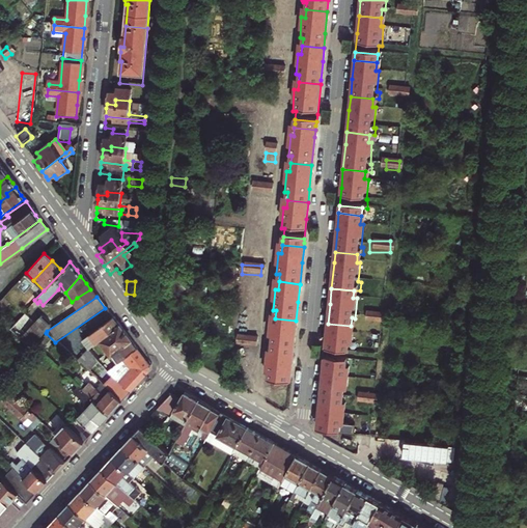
[(26,350),(47,328),(36,317),(30,325),(22,317),(7,332),(26,350)]
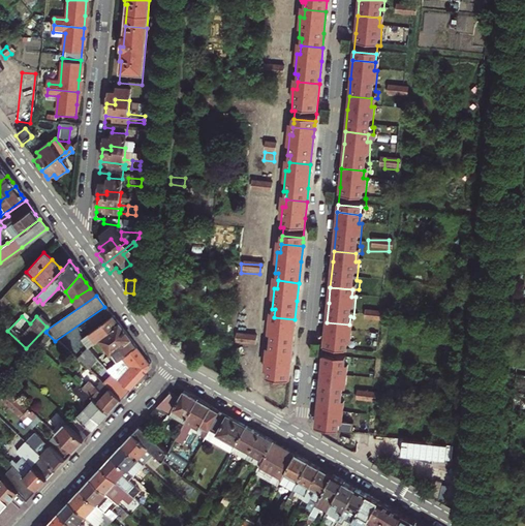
[(88,335),(94,343),(97,341),(102,348),(123,333),(120,330),(118,327),(115,329),(109,320),(112,318),(112,317),(88,335)]
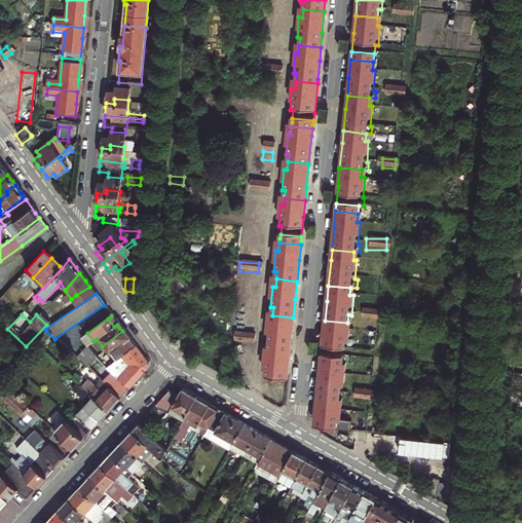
[(292,334),(293,318),(272,315),(272,323),(268,323),(267,342),(269,342),(269,350),(290,352),(292,334)]
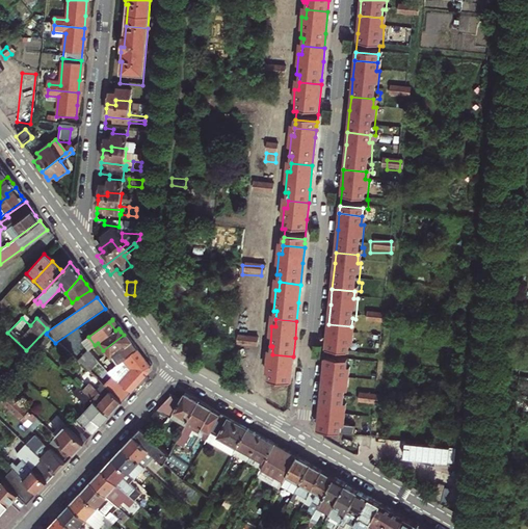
[(119,328),(112,320),(109,322),(115,331),(119,328)]
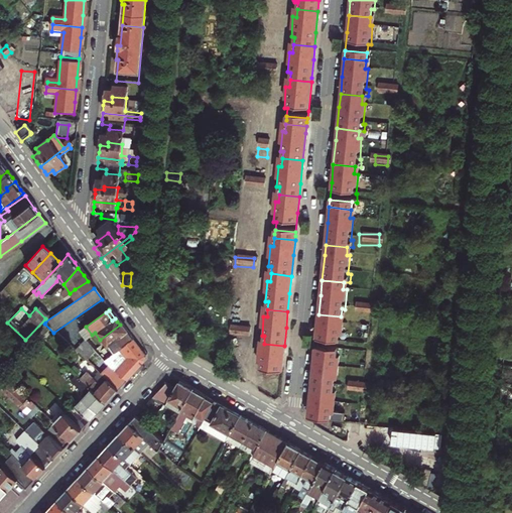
[(318,314),(316,335),(314,351),(337,353),(338,345),(341,345),(343,325),(340,324),(341,316),(318,314)]
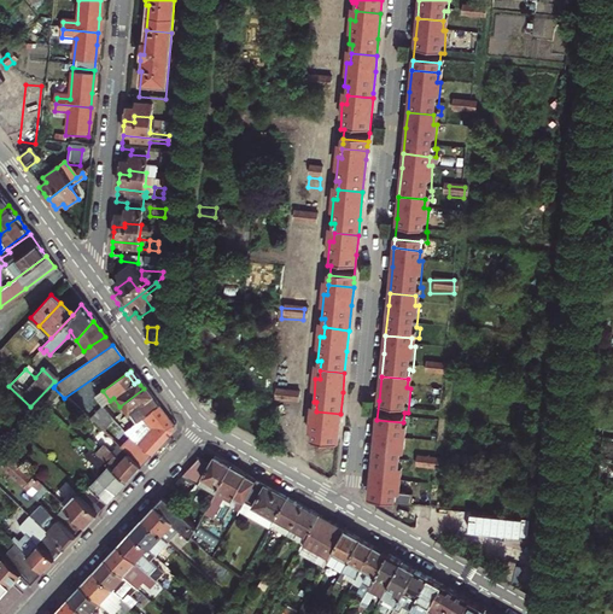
[(130,413),(136,422),(140,421),(157,408),(156,407),(152,409),(145,399),(149,397),(147,393),(144,389),(120,407),(127,415),(130,413)]
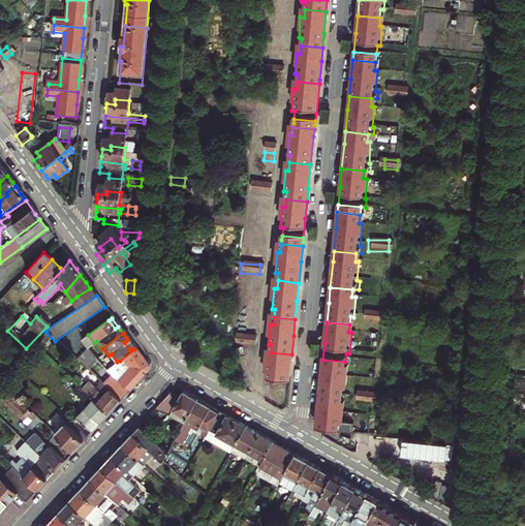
[(94,343),(88,335),(80,340),(86,349),(94,343)]
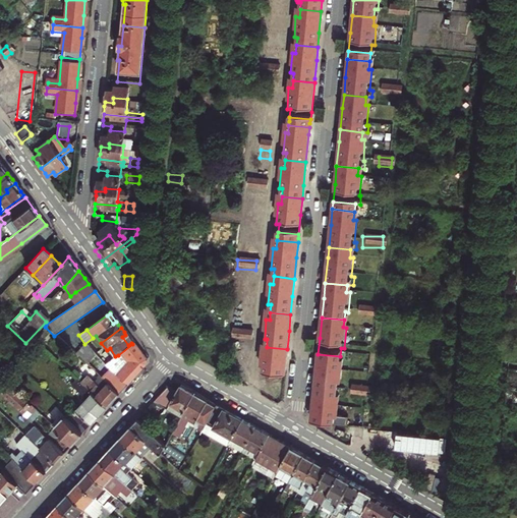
[(229,331),(229,339),(249,339),(249,331),(229,331)]
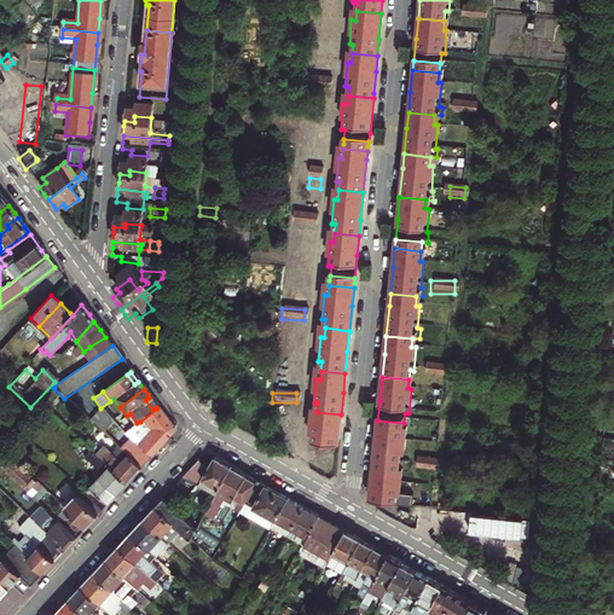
[(149,398),(145,400),(152,410),(156,407),(149,398)]
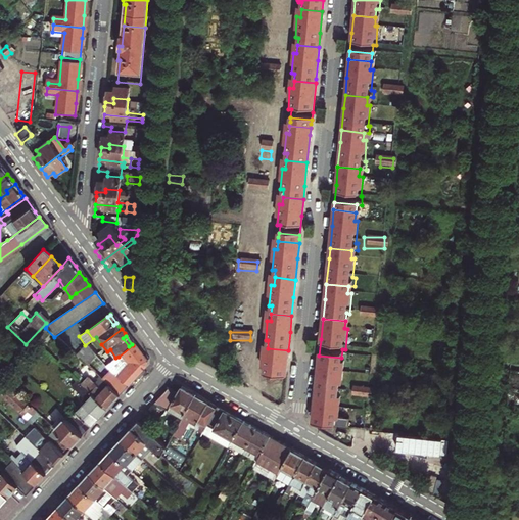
[(88,349),(90,352),(97,346),(95,344),(88,349)]
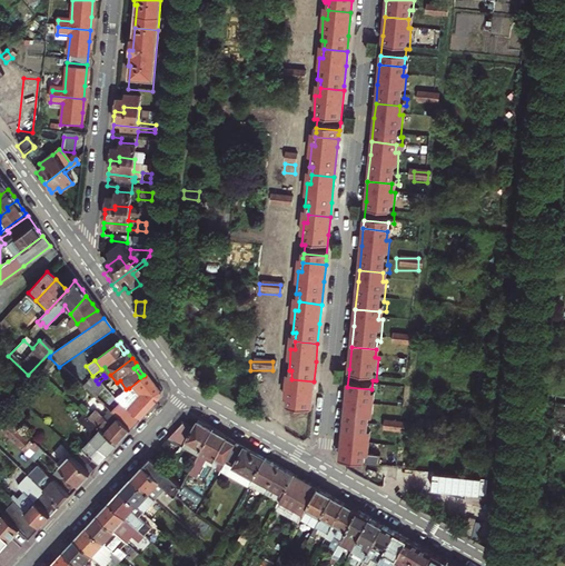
[(81,388),(93,399),(102,388),(98,384),(96,380),(92,376),(81,388)]
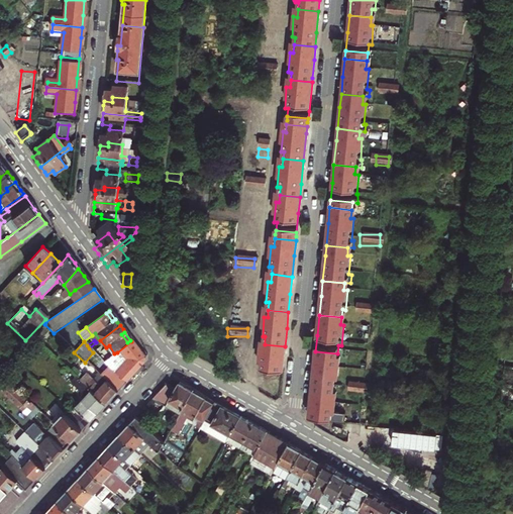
[(138,350),(131,341),(117,352),(124,360),(112,373),(105,367),(98,375),(115,392),(142,364),(139,360),(142,356),(138,350)]
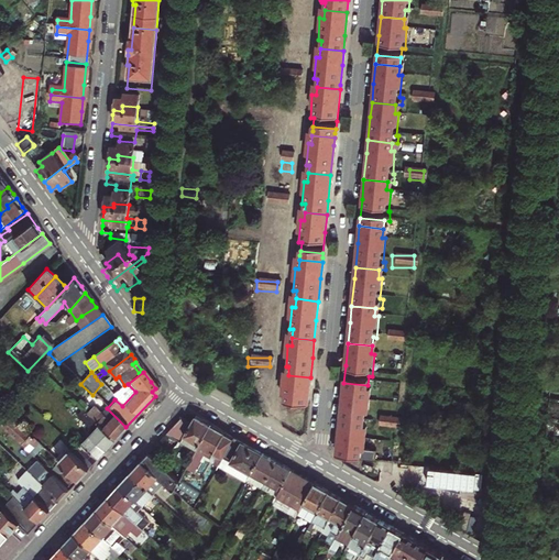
[(109,379),(105,373),(97,380),(101,384),(109,379)]
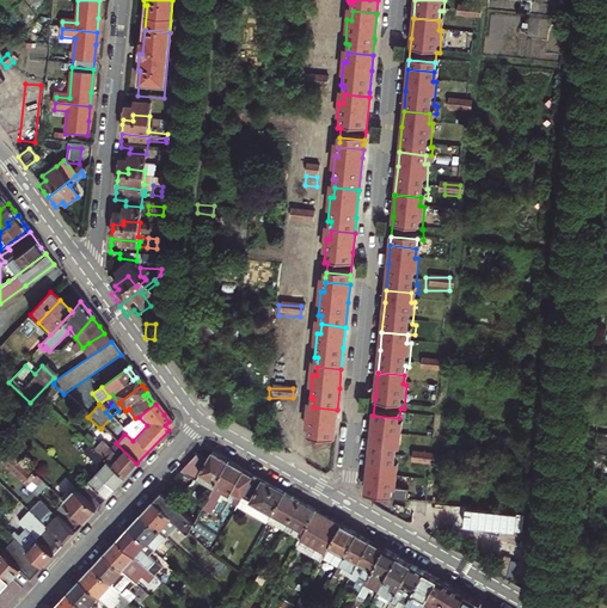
[(332,452),(335,433),(337,410),(313,407),(312,416),(307,416),(306,438),(310,440),(308,449),(332,452)]
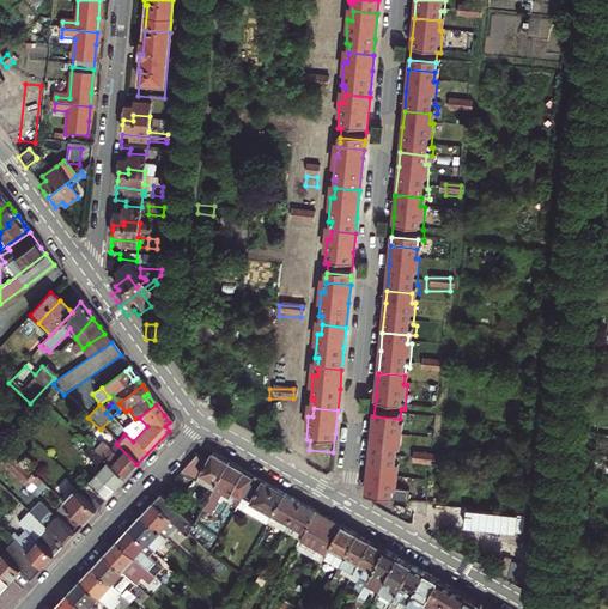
[(129,409),(126,412),(132,422),(135,419),(129,409)]
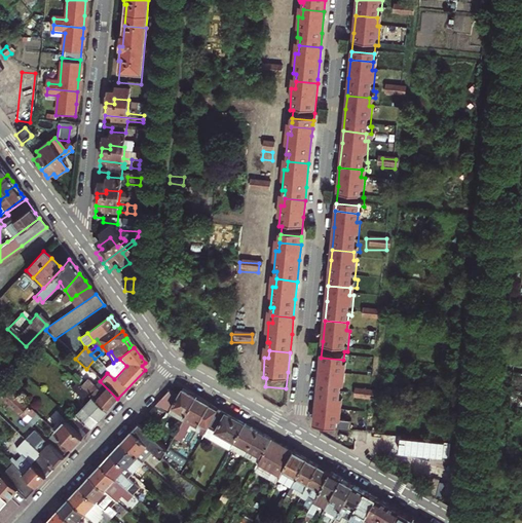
[(321,358),(320,365),(342,367),(343,360),(321,358)]
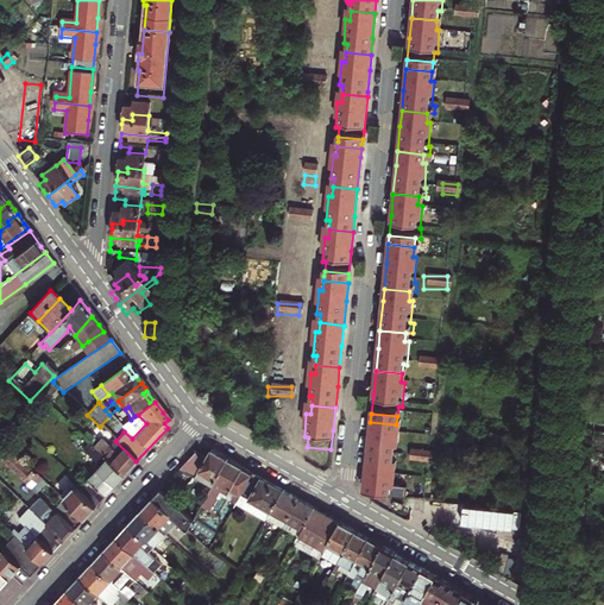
[(400,434),(395,433),(396,424),(370,422),(367,447),(366,464),(391,466),(392,457),(397,458),(400,434)]
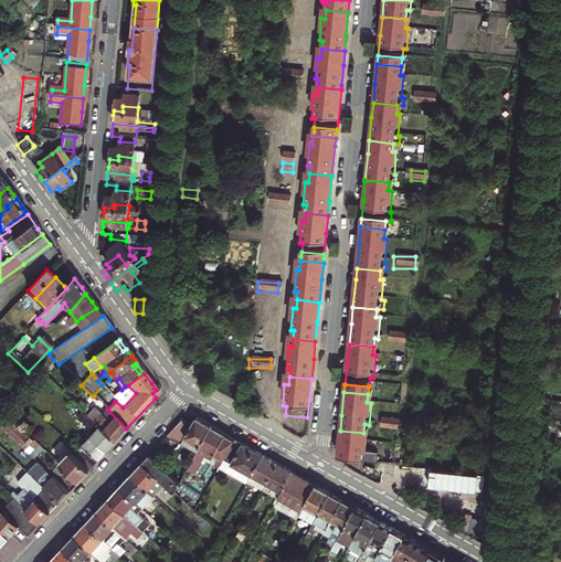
[(124,432),(126,428),(107,410),(95,399),(92,402),(103,413),(101,415),(94,409),(86,416),(114,443),(119,436),(124,432)]
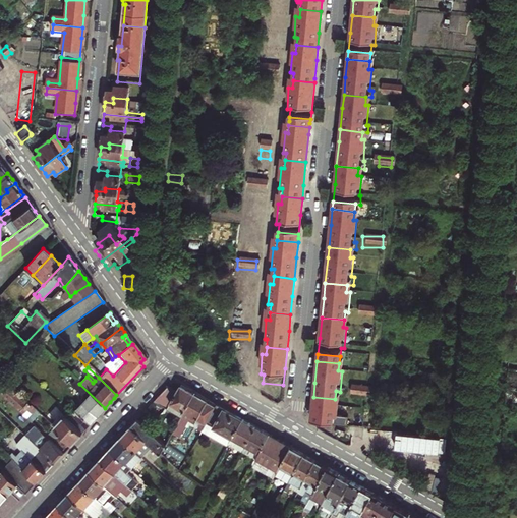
[(101,411),(105,408),(79,384),(65,370),(59,377),(77,394),(80,397),(77,400),(72,406),(75,409),(65,420),(79,435),(101,411)]
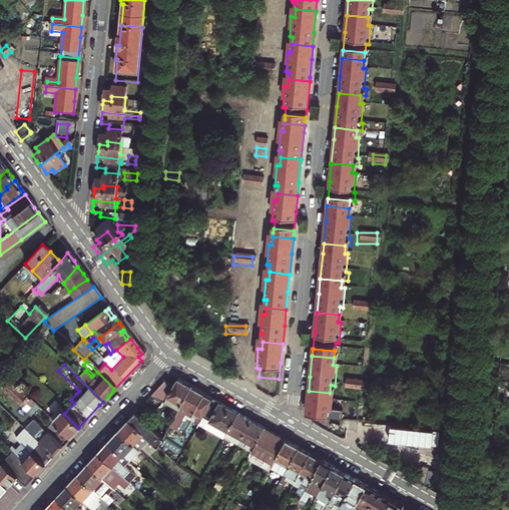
[(25,399),(7,381),(1,388),(19,406),(25,399)]
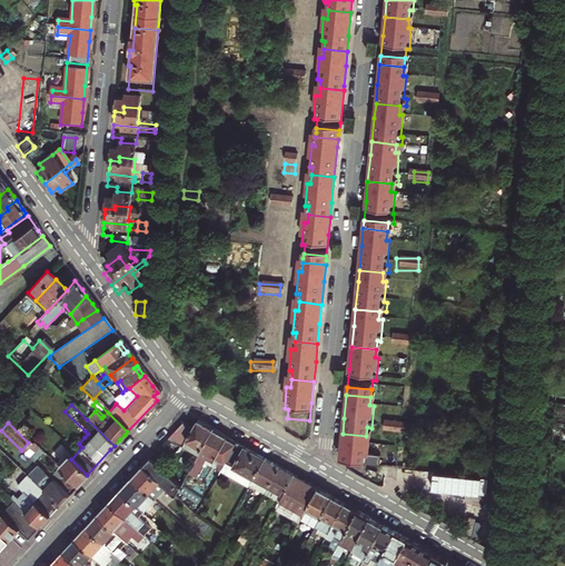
[(195,424),(190,430),(180,425),(165,440),(194,458),(209,433),(205,429),(195,424)]
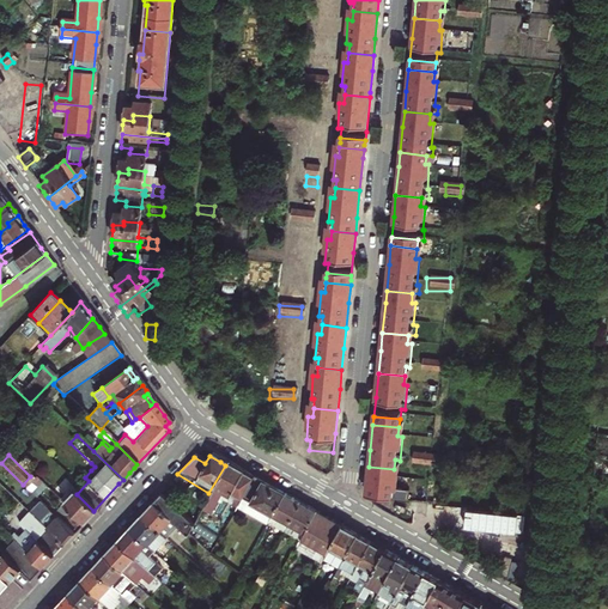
[(241,474),(225,466),(208,493),(228,504),(232,495),(241,501),(242,498),(253,481),(241,474)]
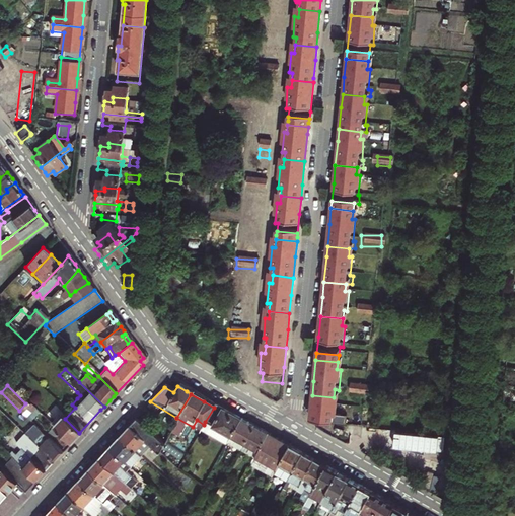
[(334,397),(312,395),(310,415),(309,431),(330,434),(332,426),(335,426),(337,406),(334,406),(334,397)]
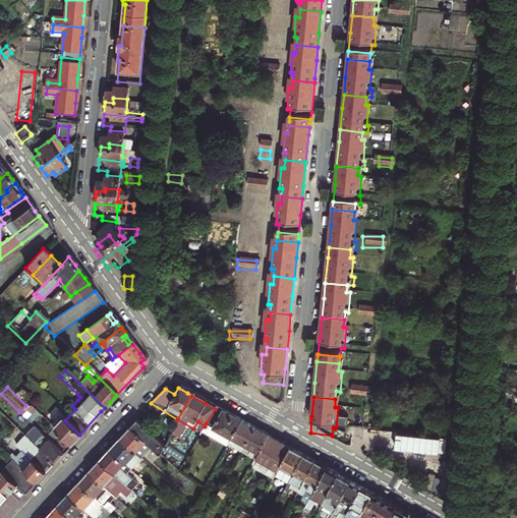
[(206,423),(217,430),(226,415),(222,412),(215,409),(206,423)]
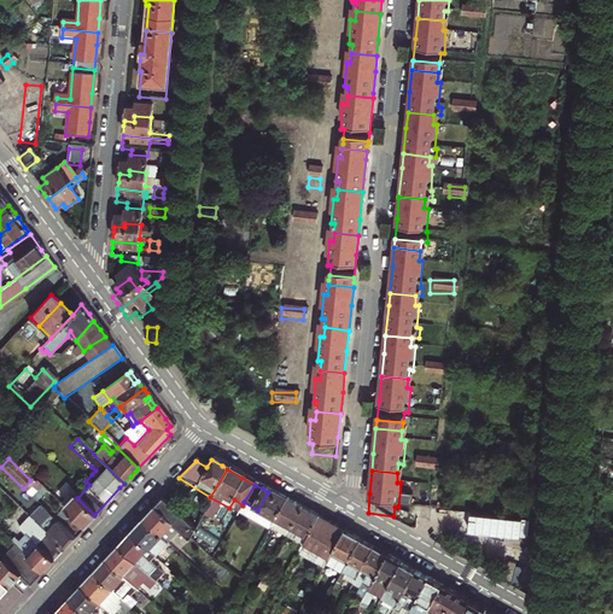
[(270,525),(272,521),(284,501),(278,497),(268,492),(257,510),(244,502),(243,506),(241,508),(270,525)]
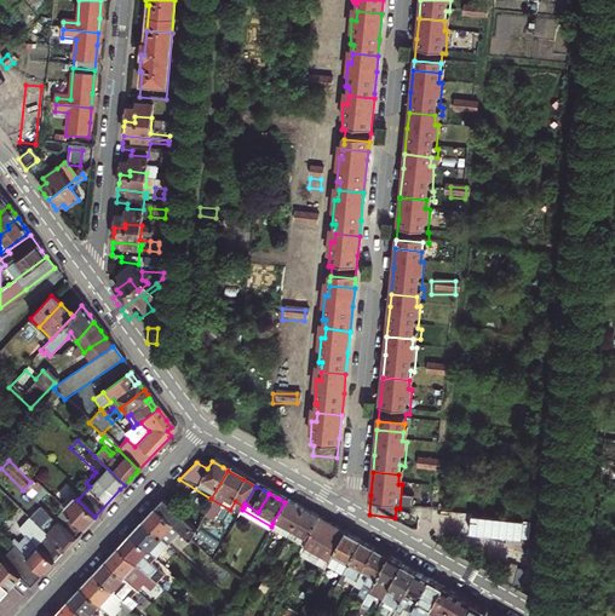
[(95,517),(78,500),(73,496),(61,508),(74,519),(84,529),(91,522),(95,517)]
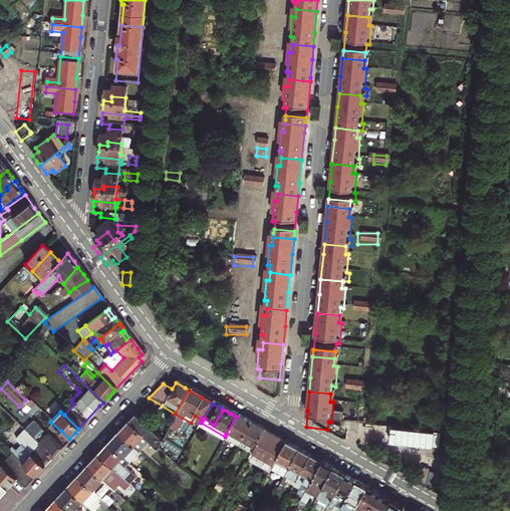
[(125,423),(148,443),(155,449),(160,441),(133,416),(130,419),(125,423)]
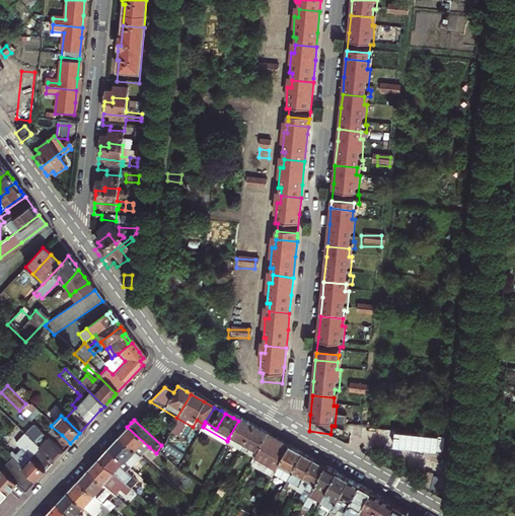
[(238,421),(228,438),(227,441),(223,447),(236,454),(238,450),(241,446),(251,428),(244,424),(238,421)]
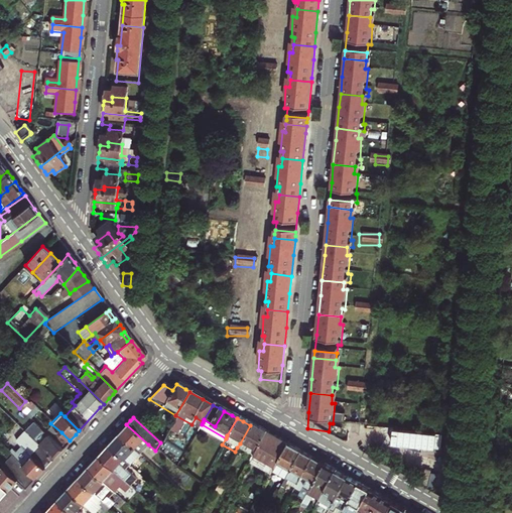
[(148,444),(126,424),(120,430),(116,435),(137,456),(148,444)]
